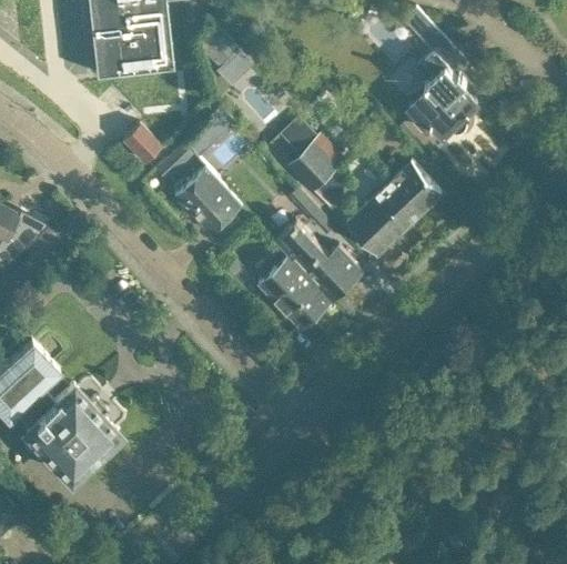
[(88,0),(89,11),(94,54),(97,76),(128,72),(173,67),(165,0),(88,0)]
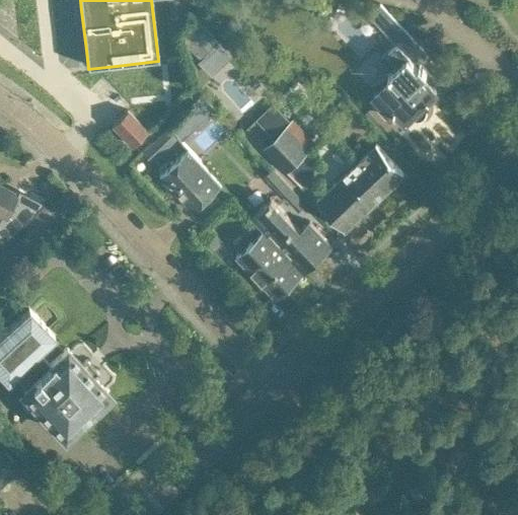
[(433,79),(422,67),(419,69),(416,66),(427,56),(381,8),(370,17),(396,46),(388,54),(389,56),(382,63),(395,76),(373,97),(379,102),(375,106),(388,121),(395,113),(396,114),(397,113),(408,123),(412,120),(413,121),(414,122),(415,122),(416,123),(418,123),(419,123),(420,123),(422,123),(424,122),(425,121),(427,120),(428,119),(429,117),(429,116),(429,114),(429,112),(429,109),(428,108),(427,106),(426,105),(428,103),(430,105),(431,104),(429,102),(438,93),(428,83),(433,79)]
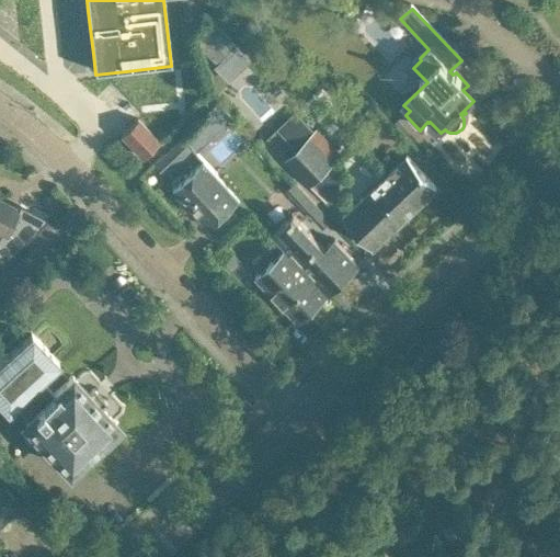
[(196,47),(220,70),(239,53),(210,23),(197,36),(202,41),(196,47)]
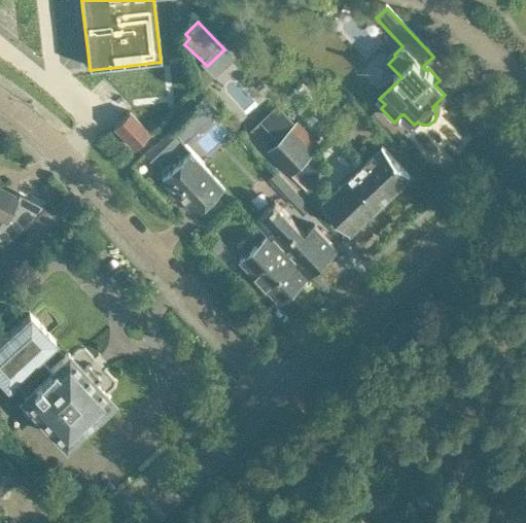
[(280,107),(265,123),(282,141),(271,152),(309,192),(329,172),(315,157),(323,148),(300,124),(297,126),(280,107)]
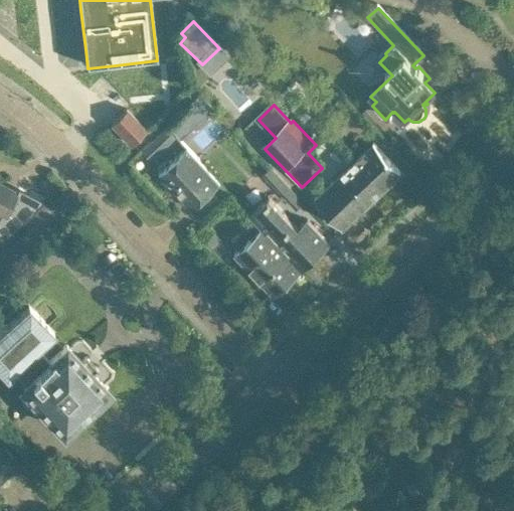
[(127,112),(112,126),(132,148),(147,133),(127,112)]
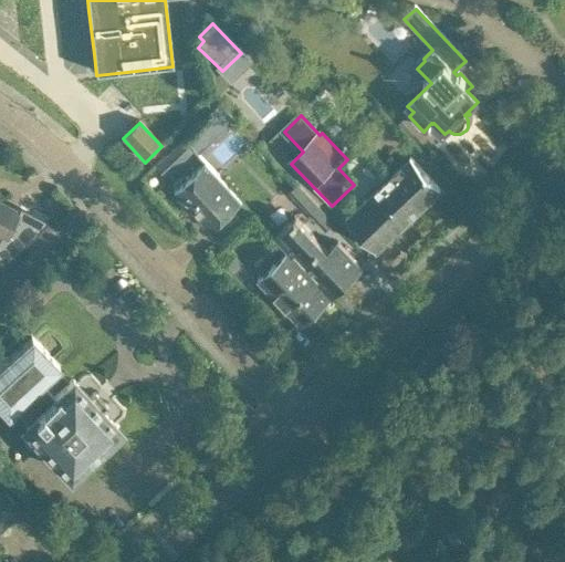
[(237,170),(260,149),(240,127),(217,148),(237,170)]
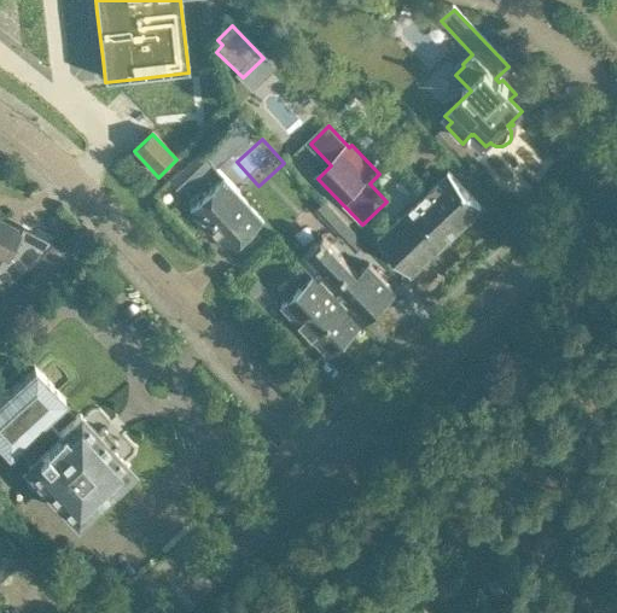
[(449,175),(430,193),(464,231),(484,211),(449,175)]
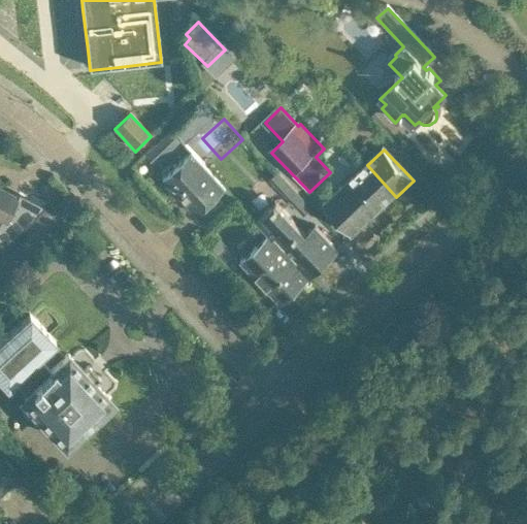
[(228,190),(194,154),(164,182),(190,209),(205,210),(228,190)]
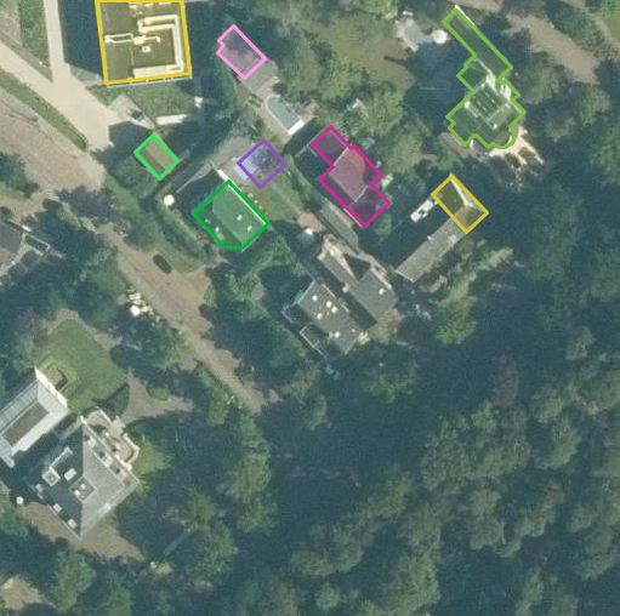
[(466,232),(432,194),(381,243),(415,279),(466,232)]
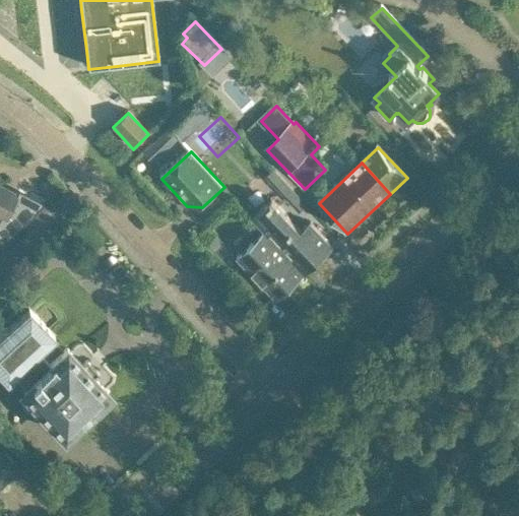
[(289,203),(296,197),(273,174),(267,179),(289,203)]
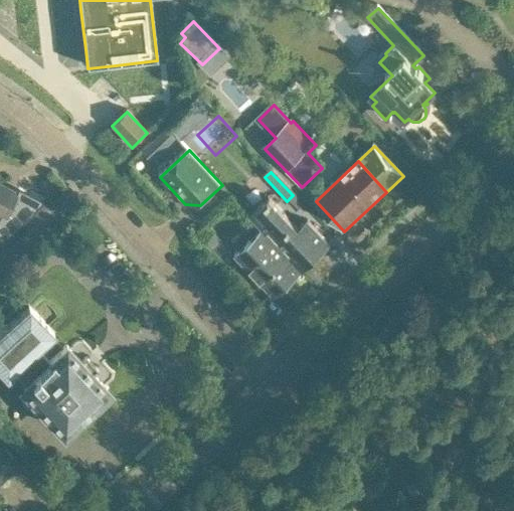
[(0,218),(0,219),(0,236),(6,239),(2,243),(4,244),(46,205),(44,204),(36,212),(21,205),(21,204),(15,201),(18,196),(5,190),(2,195),(0,193),(0,218)]
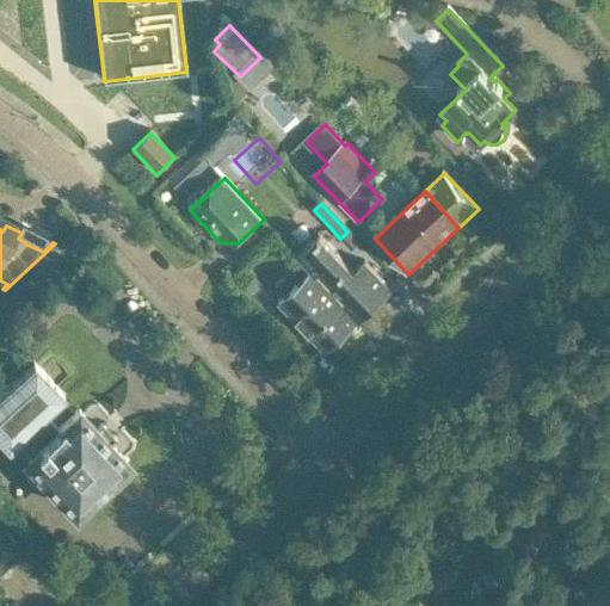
[(299,258),(312,272),(358,322),(390,291),(365,264),(357,272),(321,236),(299,258)]
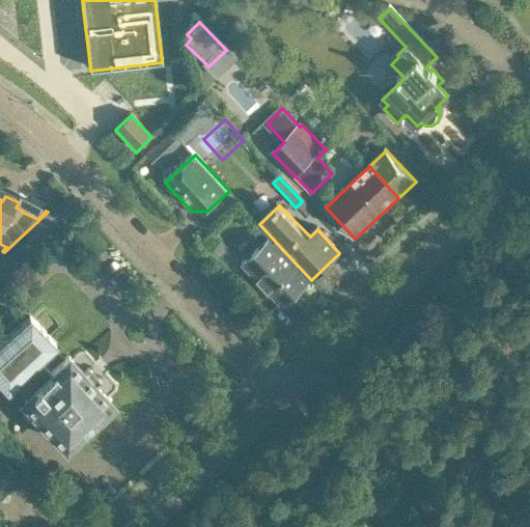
[(271,237),(243,265),(282,307),(311,280),(271,237)]
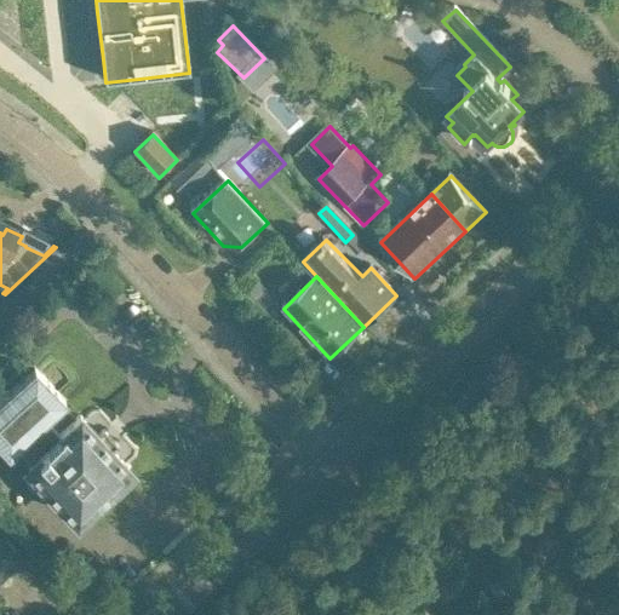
[(38,374),(27,384),(0,408),(0,448),(11,460),(17,453),(32,469),(61,441),(47,425),(67,407),(38,374)]
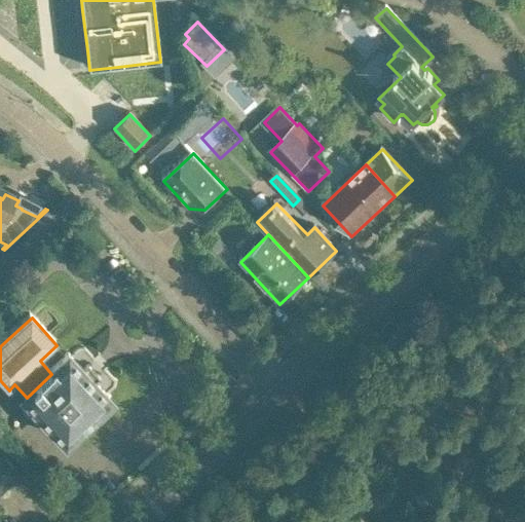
[(70,358),(51,374),(27,398),(28,398),(26,400),(35,410),(30,416),(40,427),(46,422),(67,444),(70,441),(71,442),(72,442),(74,443),(76,443),(78,442),(79,441),(80,441),(81,439),(82,438),(82,437),(82,436),(82,435),(82,434),(81,432),(80,431),(97,414),(99,416),(101,416),(103,416),(105,416),(107,415),(108,414),(109,413),(109,412),(110,411),(110,410),(110,409),(109,407),(109,406),(108,404),(111,402),(96,385),(101,380),(89,369),(84,373),(70,358)]
